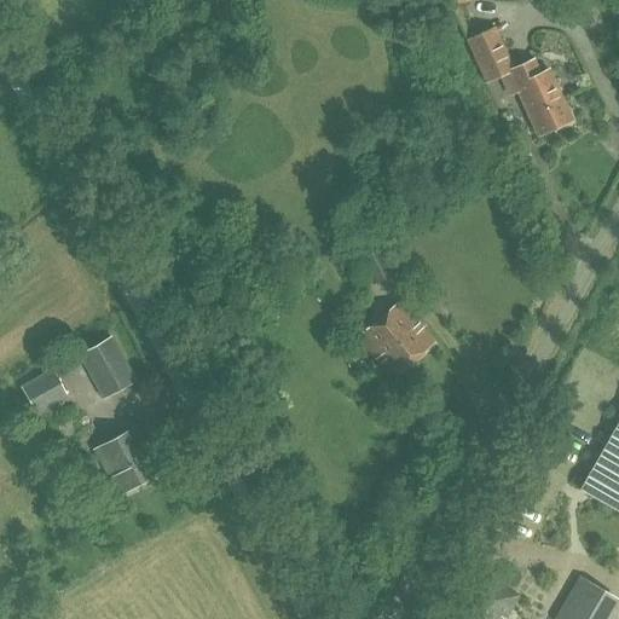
[(514,69),(495,27),(466,40),(485,84),(502,75),(510,94),(519,91),(530,116),(531,116),(539,136),(570,121),(561,102),(562,102),(548,70),(539,74),(533,59),(514,69)]
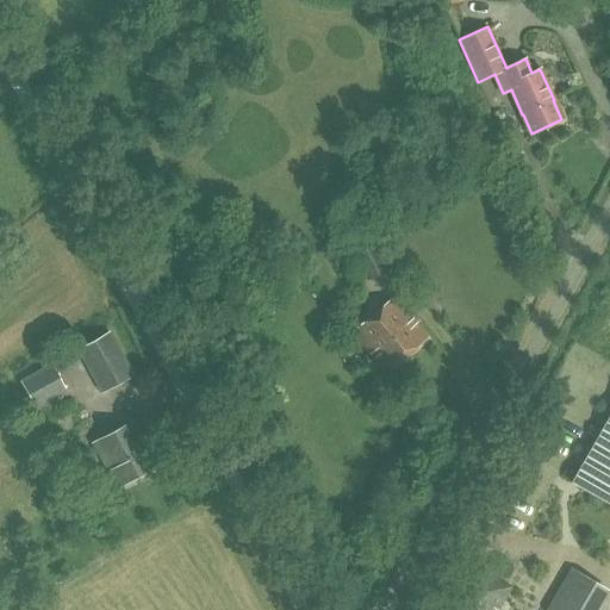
[(388,371),(429,337),(394,297),(354,330),(388,371)]
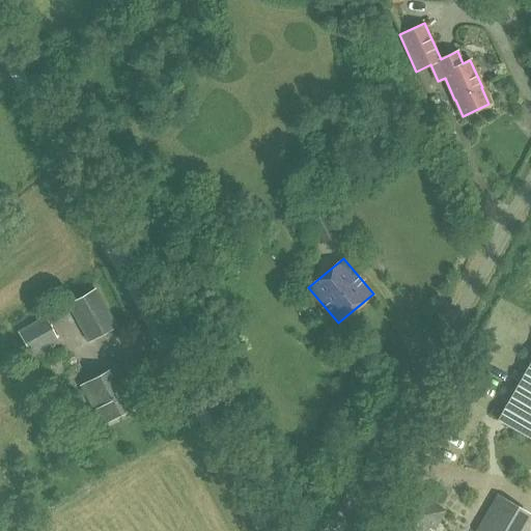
[(88,343),(117,327),(95,288),(66,304),(88,343)]
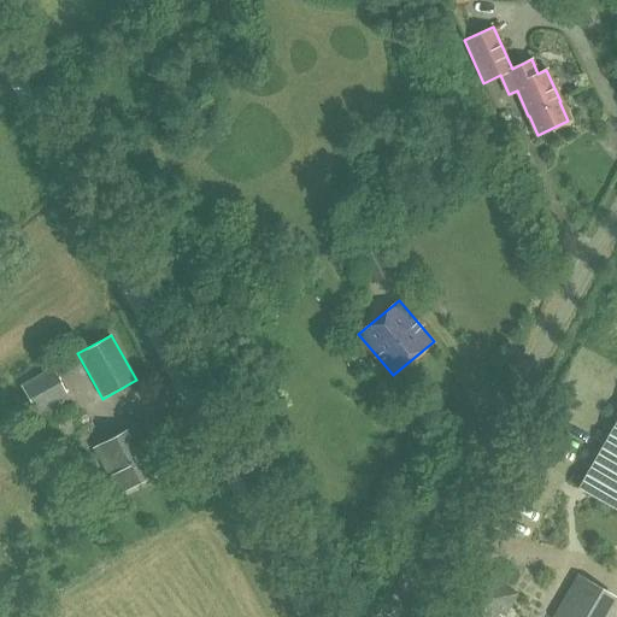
[(36,415),(68,397),(52,368),(21,386),(36,415)]
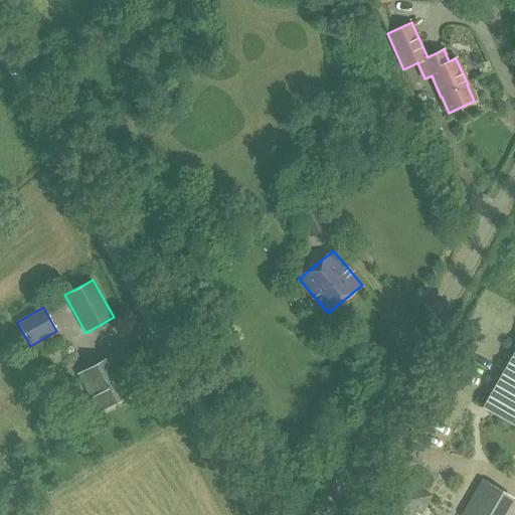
[(514,348),(482,406),(514,425),(514,348)]
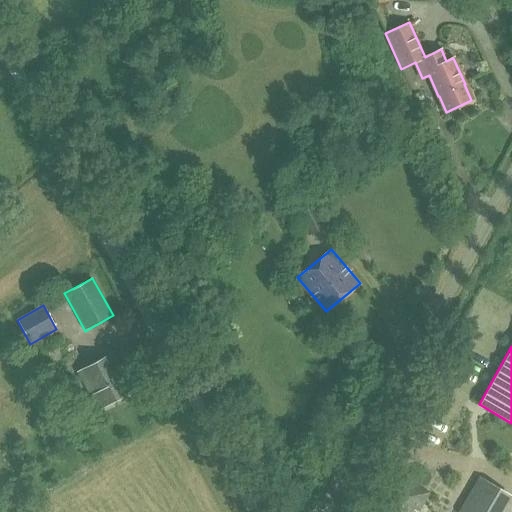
[(126,379),(112,354),(79,373),(91,395),(99,409),(133,390),(126,379)]
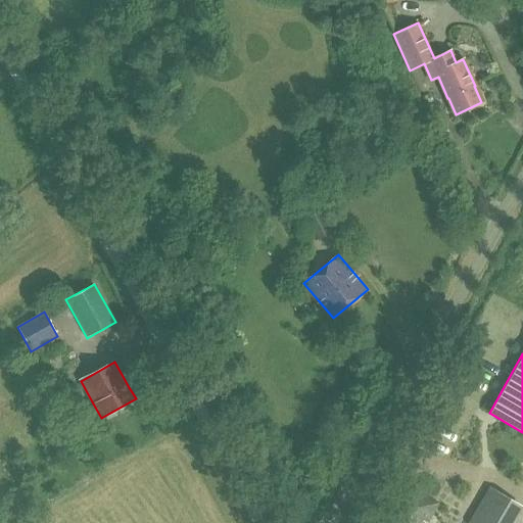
[(427,522),(438,505),(406,486),(383,522),(427,522)]
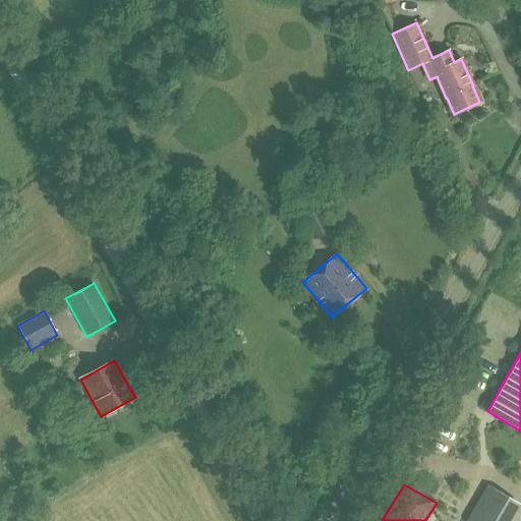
[(470,520),(507,520),(518,502),(490,485),(469,520),(470,520)]
